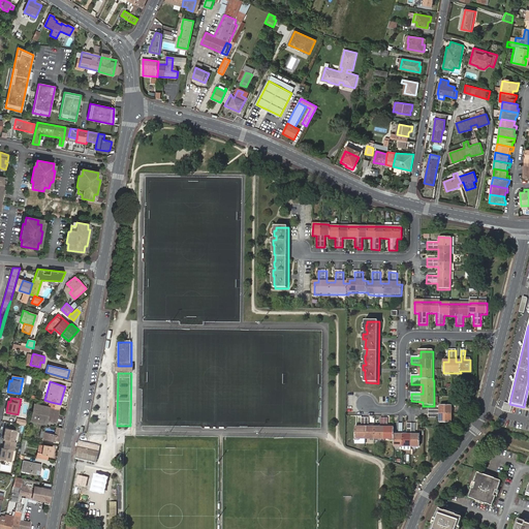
[(48,401),(44,400),(41,412),(36,410),(34,416),(45,419),(50,406),(51,402),(48,401)]
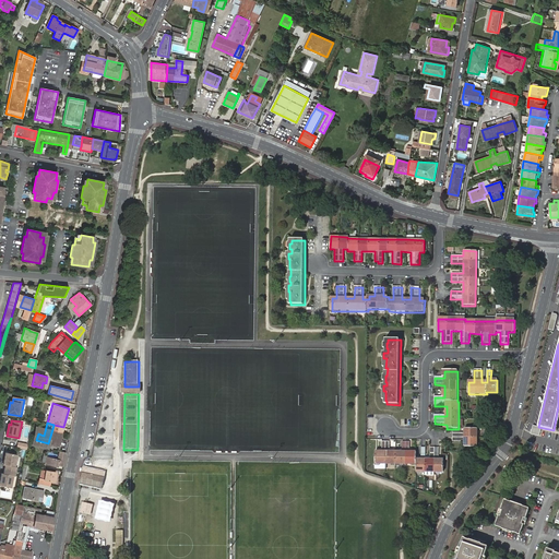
[(52,429),(48,443),(59,447),(63,432),(62,432),(52,429)]
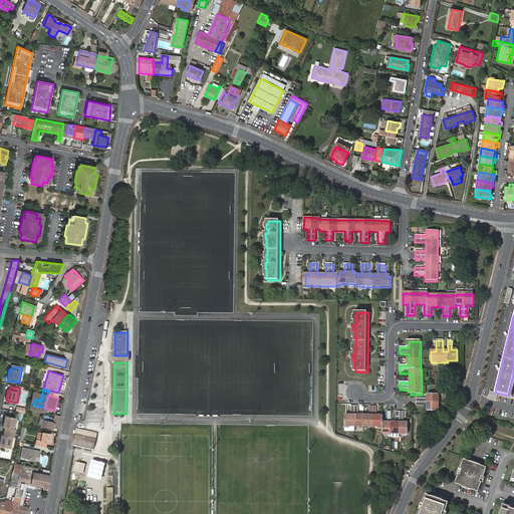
[(428,412),(439,412),(439,403),(439,395),(428,395),(428,399),(417,399),(417,407),(428,407),(428,412)]
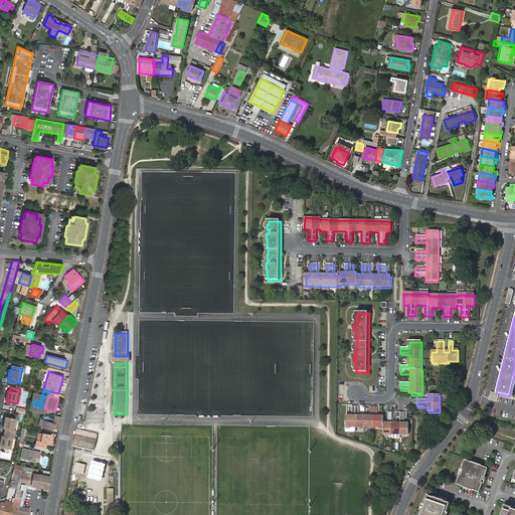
[(367,417),(360,417),(360,407),(354,407),(354,417),(347,417),(348,428),(356,428),(375,428),(384,428),(384,430),(384,435),(409,436),(409,424),(405,424),(405,412),(397,412),(397,424),(393,423),(393,412),(389,412),(389,423),(384,424),(384,417),(379,417),(379,407),(372,407),(372,417),(367,417)]
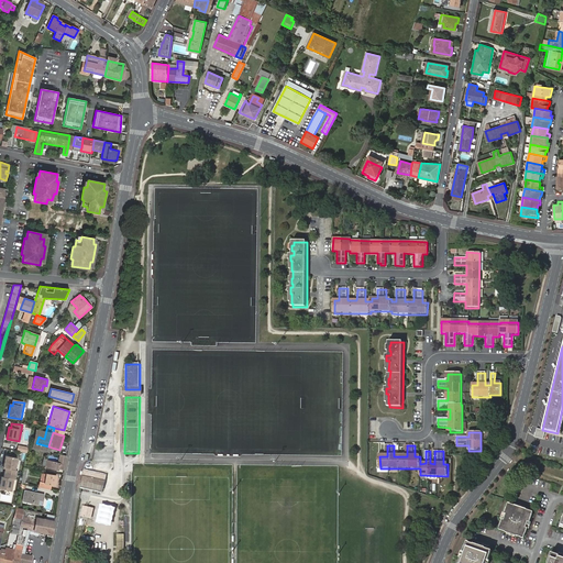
[(64,470),(66,455),(59,454),(58,462),(53,461),(51,460),(47,460),(45,466),(58,470),(58,468),(64,470)]
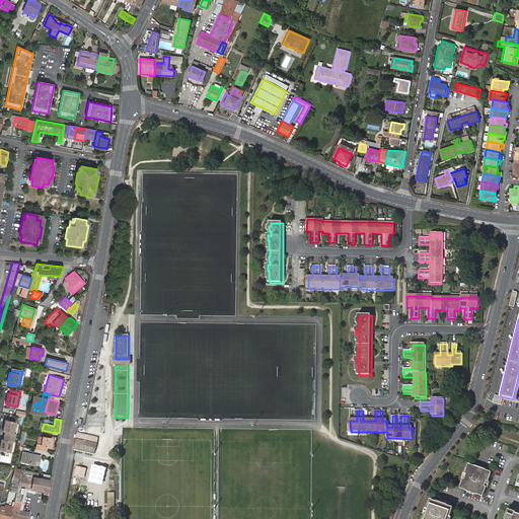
[(16,423),(5,421),(2,432),(5,433),(4,440),(1,440),(0,444),(0,451),(12,454),(15,443),(14,442),(15,434),(14,434),(16,423)]
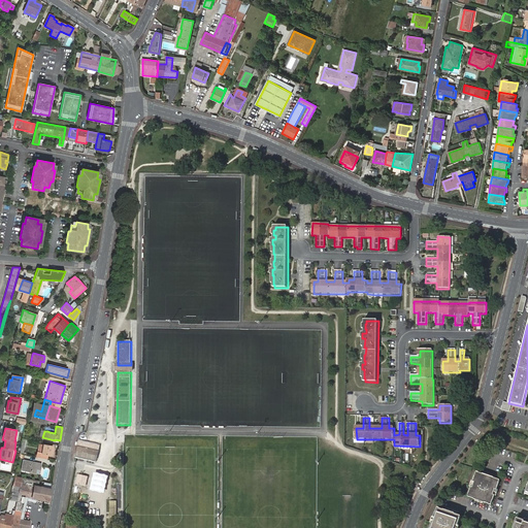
[(77,441),(74,456),(96,461),(99,447),(77,441)]
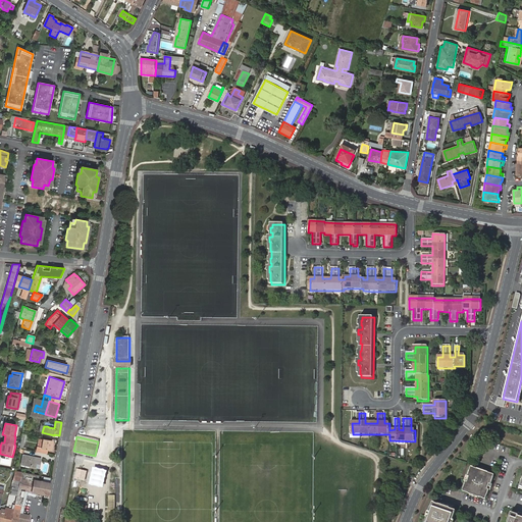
[(43,439),(42,448),(38,447),(37,451),(47,453),(47,449),(51,450),(52,440),(43,439)]
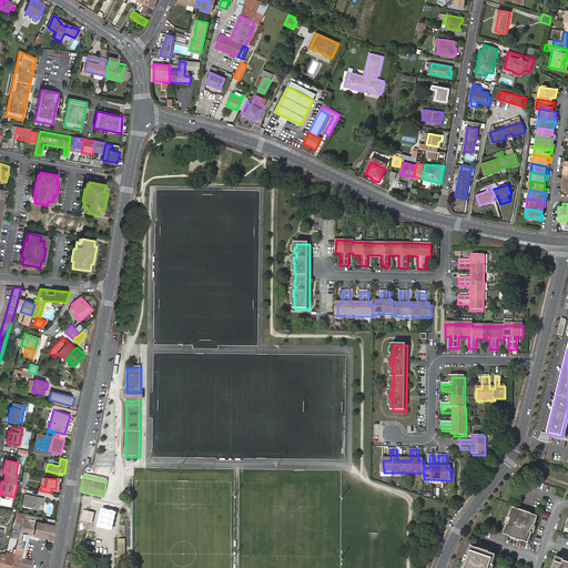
[(24,495),(22,506),(38,508),(39,503),(44,504),(46,499),(24,495)]
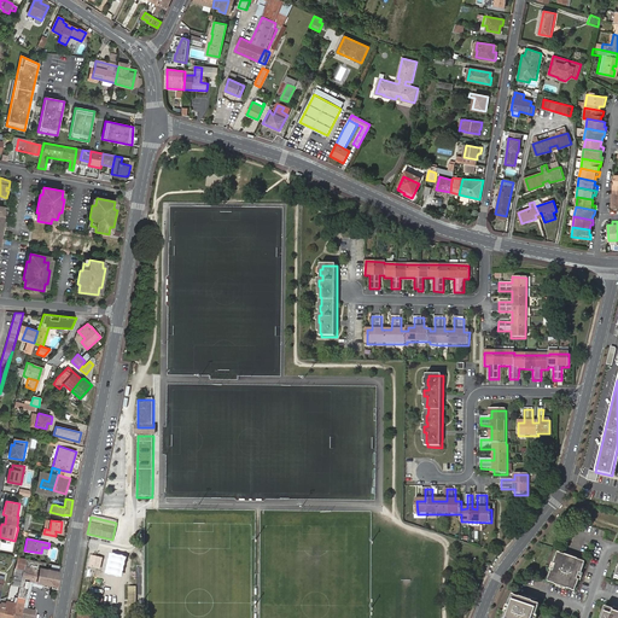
[(558,552),(554,563),(557,564),(554,570),(552,569),(548,581),(576,590),(579,579),(577,578),(579,572),(582,572),(586,561),(572,557),(570,560),(566,559),(569,555),(558,552)]
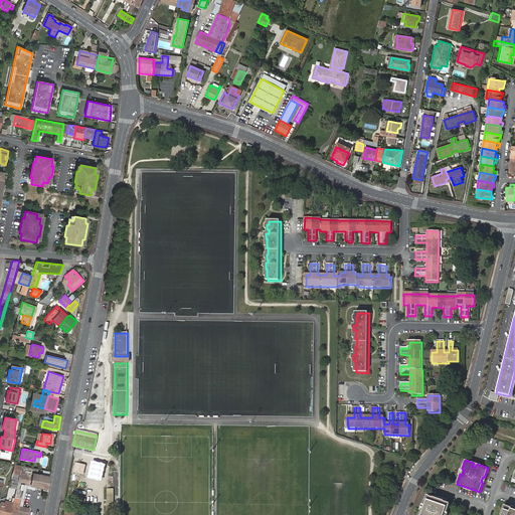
[(86,466),(76,464),(74,473),(83,475),(86,466)]
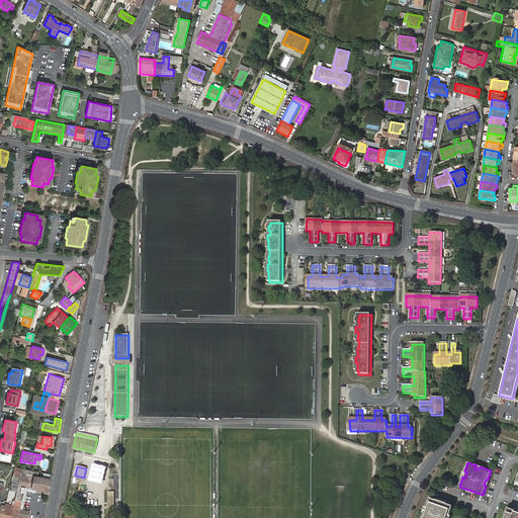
[(24,468),(14,467),(13,476),(17,477),(19,478),(18,480),(17,486),(18,486),(20,486),(25,487),(48,492),(50,483),(41,481),(41,480),(22,476),(24,468)]
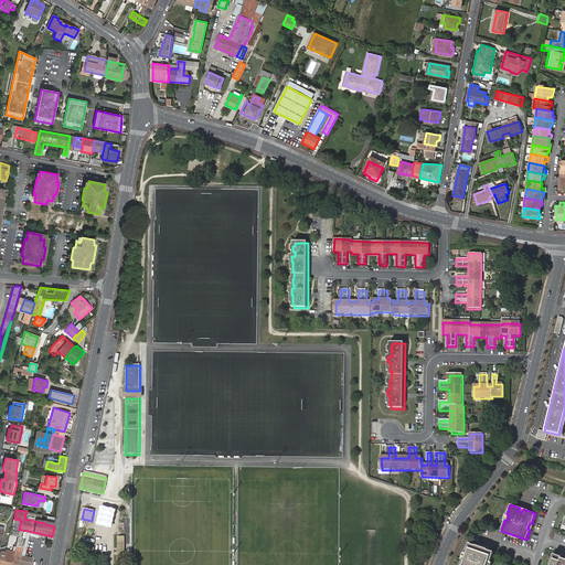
[(28,531),(20,530),(17,545),(23,547),(28,531)]
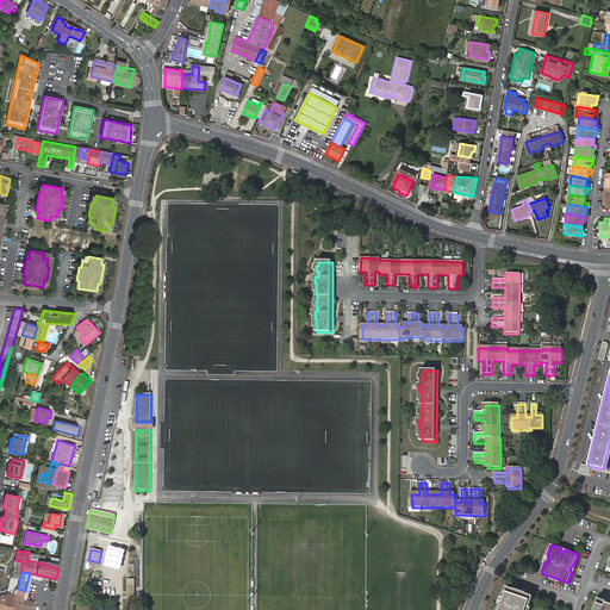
[(505,586),(502,597),(504,598),(502,604),(499,604),(497,609),(526,609),(527,607),(529,607),(533,596),(520,591),(518,596),(514,595),(515,590),(505,586)]
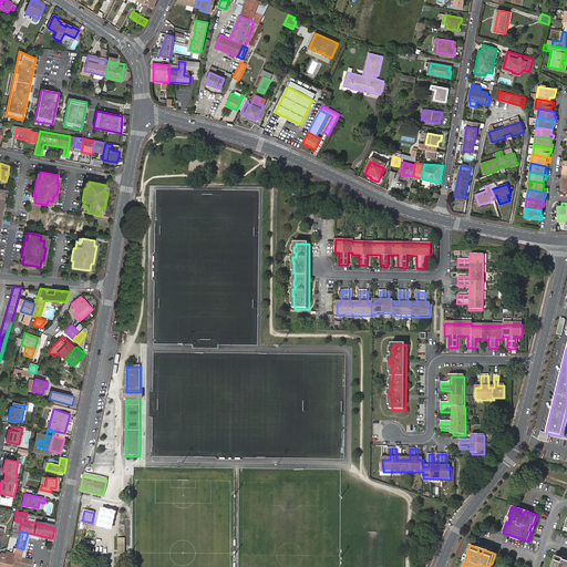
[(1,554),(0,553),(0,566),(3,566),(11,566),(14,553),(6,550),(6,553),(1,552),(1,554)]
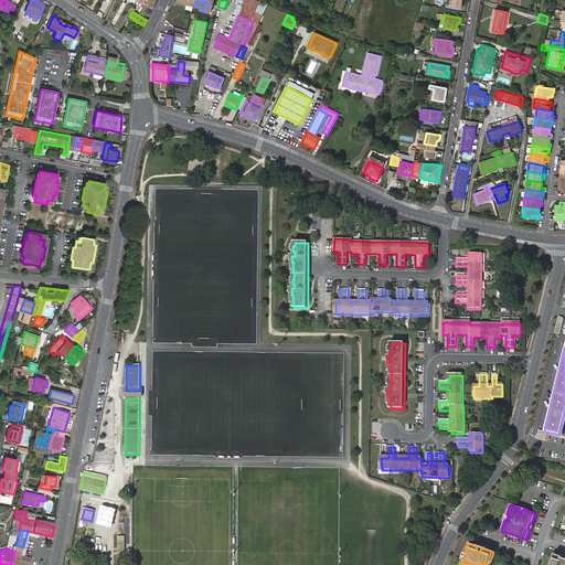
[(19,564),(21,556),(22,552),(14,550),(14,551),(14,552),(11,564),(19,564)]
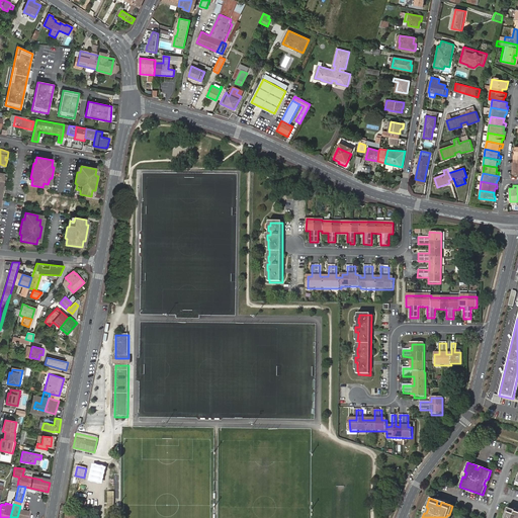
[(517,517),(517,513),(515,512),(515,511),(508,508),(504,517),(517,517)]
